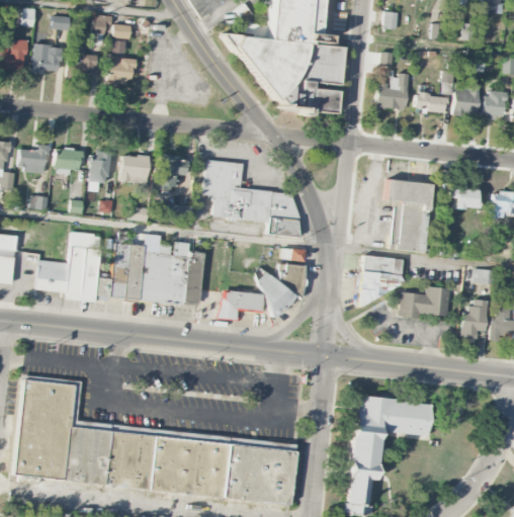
[(271,0),(268,37),(224,33),(233,47),(233,44),(276,105),(335,111),(337,90),(311,88),(312,81),(338,84),(341,47),(327,45),(328,34),(319,33),(322,0),(271,0)]
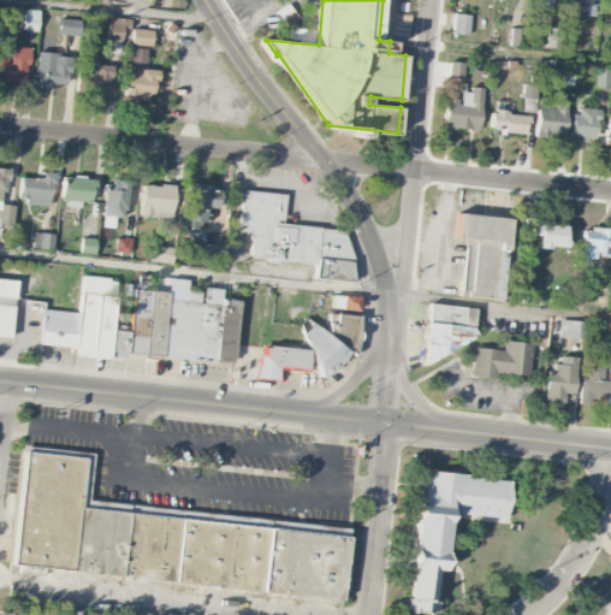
[(571,0),(570,12),(595,15),(597,0),(571,0)]
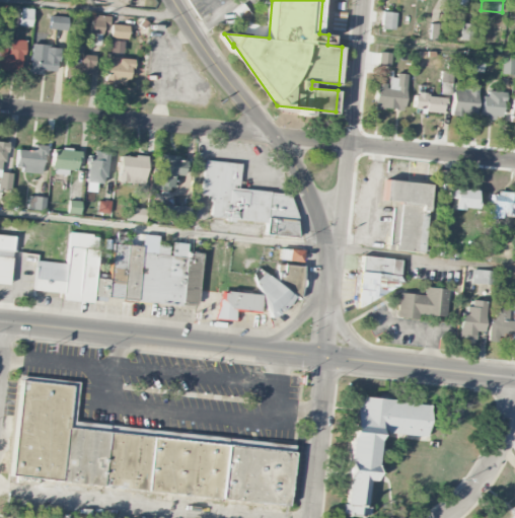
[(22,25),(34,25),(37,7),(24,7),(22,25)]
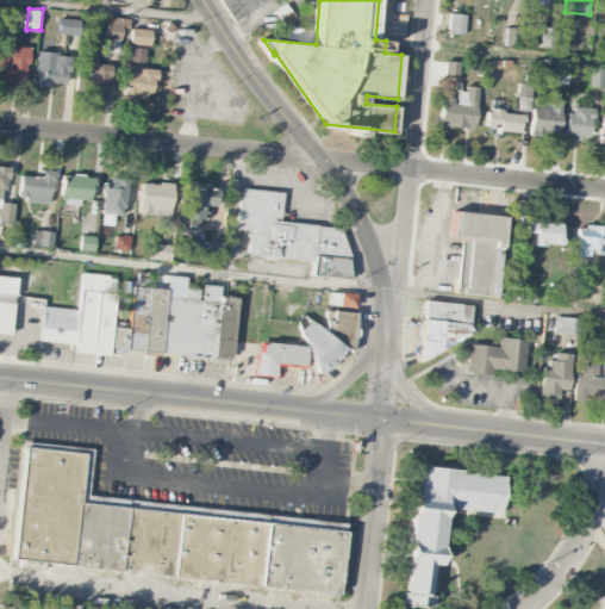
[(453,33),(469,33),(469,13),(454,13),(453,33)]
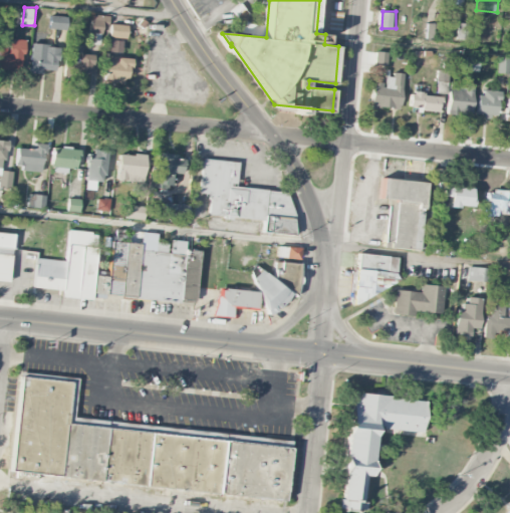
[(111,25),(111,15),(94,14),(93,32),(104,33),(105,24),(111,25)]
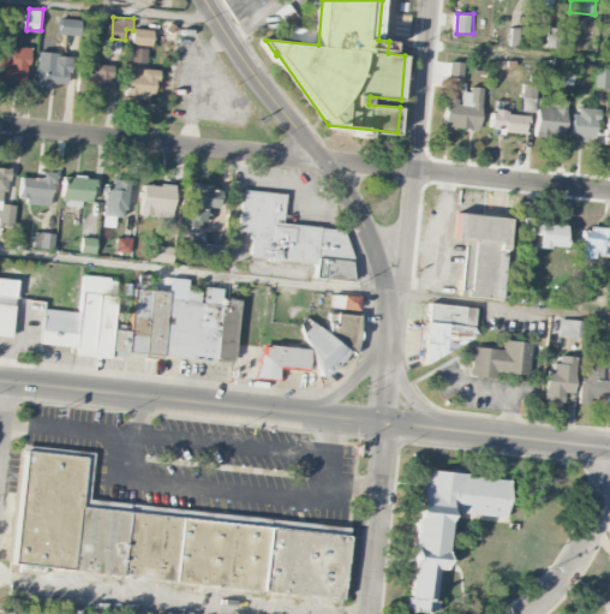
[(64,34),(87,35),(87,18),(64,18),(64,34)]
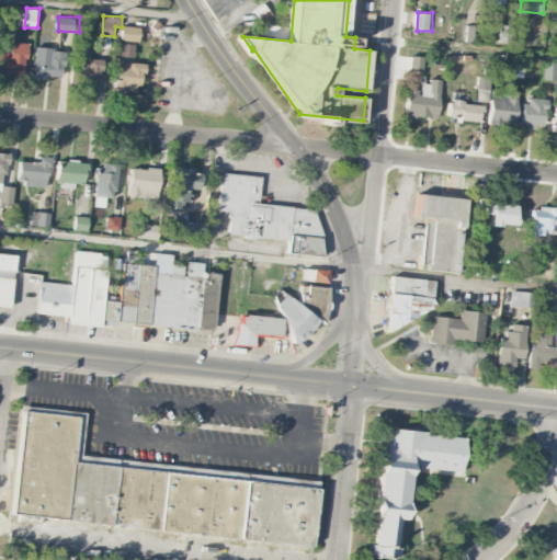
[(469,42),(480,43),(482,25),(470,24),(469,42)]
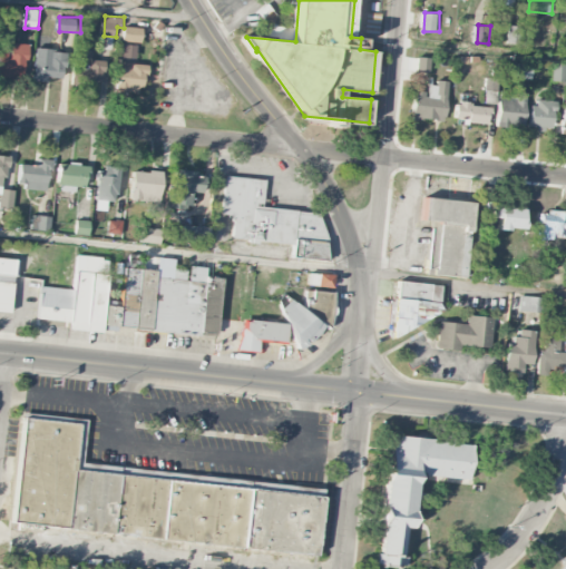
[(126,40),(144,41),(145,27),(126,26),(126,40)]
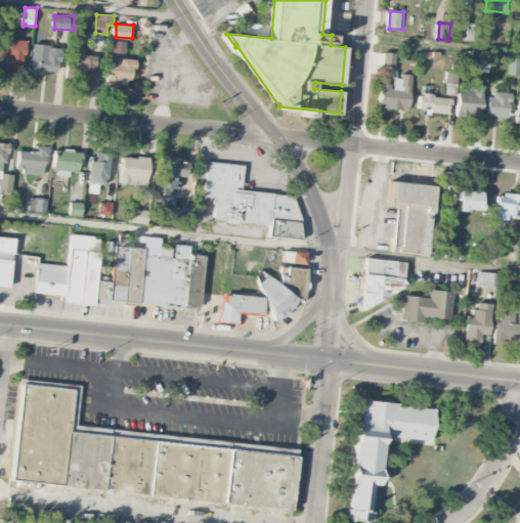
[(28,40),(13,39),(12,47),(0,46),(0,48),(0,70),(25,73),(28,40)]
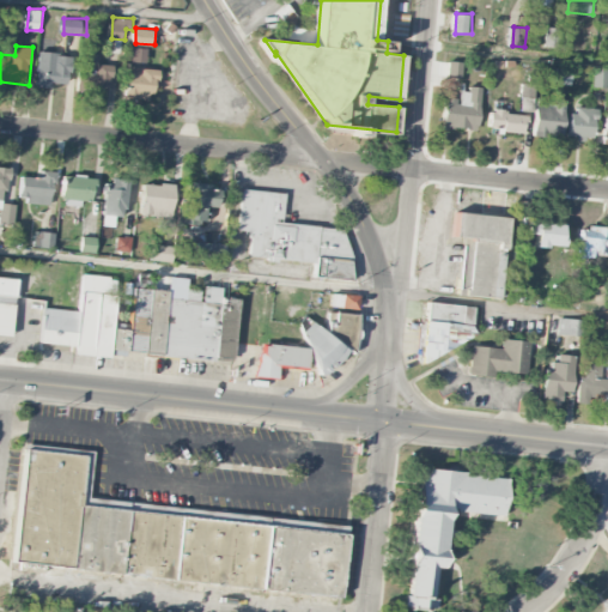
[(157,98),(159,68),(149,68),(149,48),(133,47),(131,96),(157,98)]
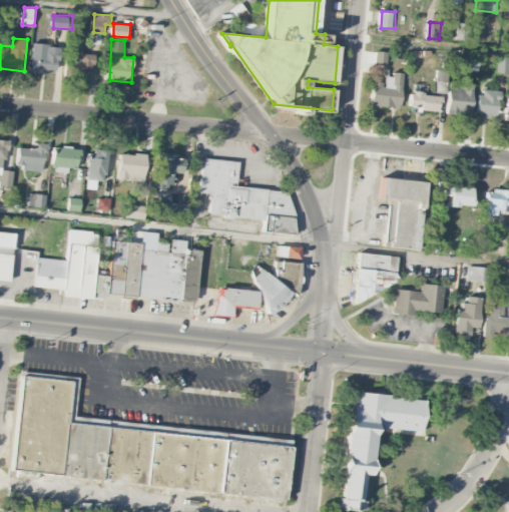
[(60,71),(62,46),(35,43),(32,72),(44,73),(45,69),(60,71)]
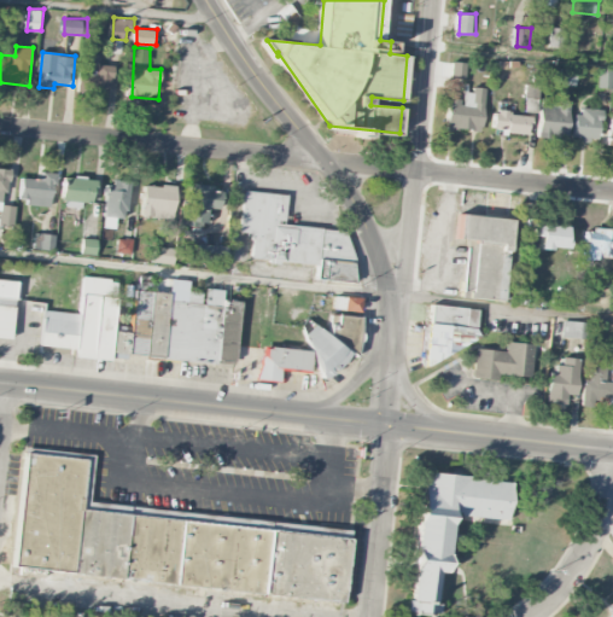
[(83,88),(115,91),(117,64),(86,62),(83,88)]
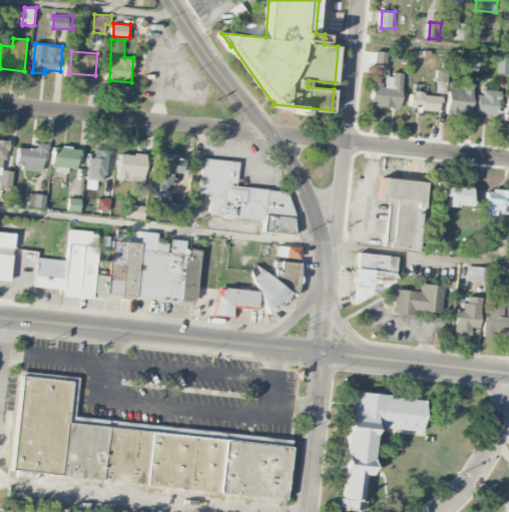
[(390,64),(390,51),(378,51),(378,64),(390,64)]
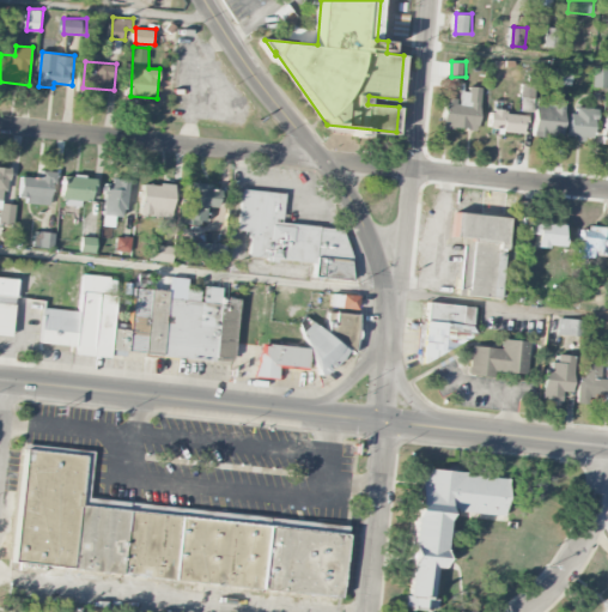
[(596,86),(607,88),(607,70),(597,68),(596,86)]
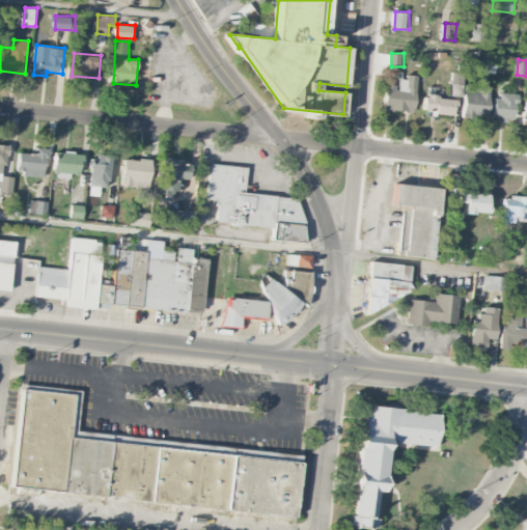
[(466,96),(467,72),(455,72),(454,95),(466,96)]
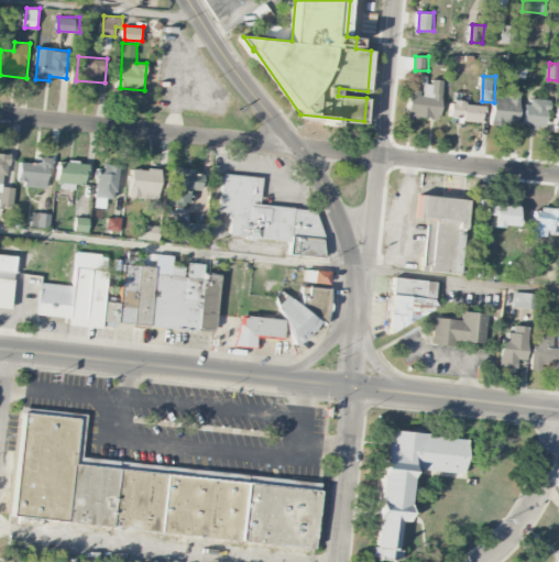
[(445,81),(425,80),(425,90),(412,89),(410,117),(444,118),(445,81)]
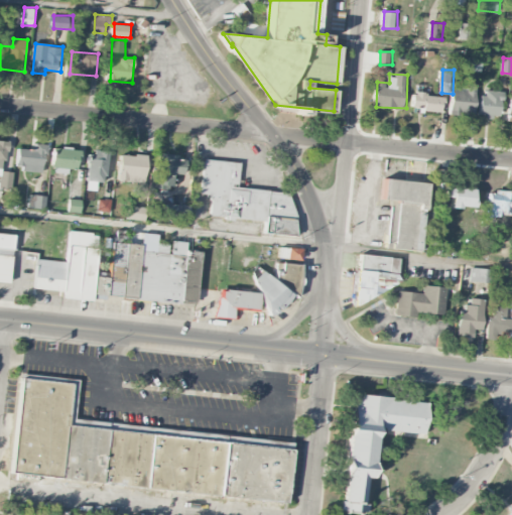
[(453,114),(477,115),(479,84),(470,84),(469,90),(454,89),(453,114)]
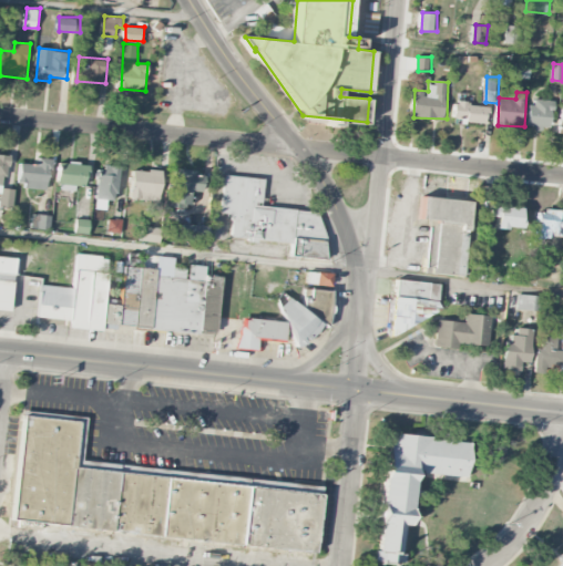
[(556,100),(533,98),(530,126),(553,129),(556,100)]
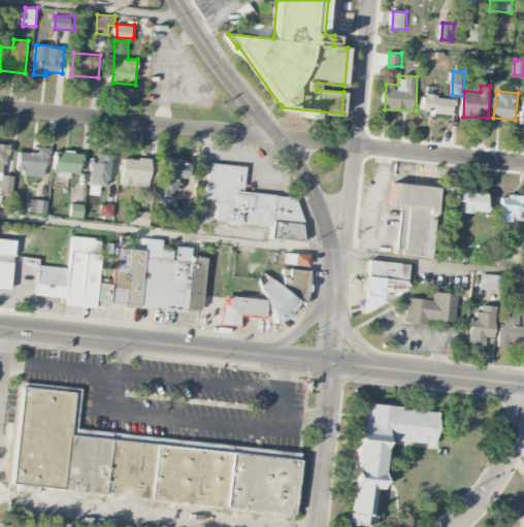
[(425,111),(456,113),(456,97),(426,95),(425,111)]
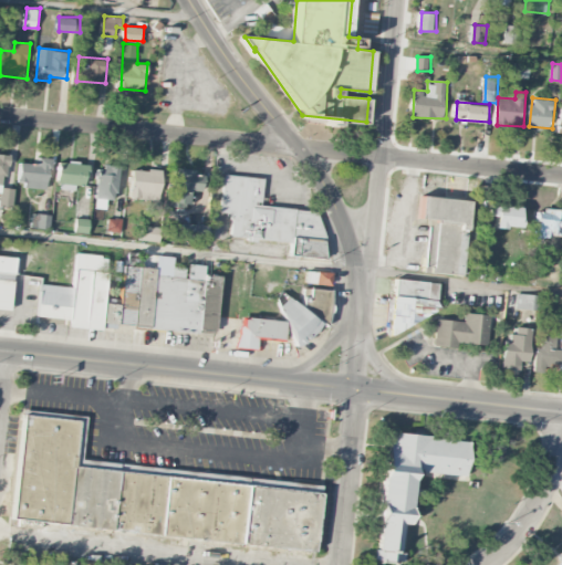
[(0,153),(0,191),(2,192),(2,207),(16,207),(17,188),(4,188),(6,175),(11,175),(12,154),(0,153)]
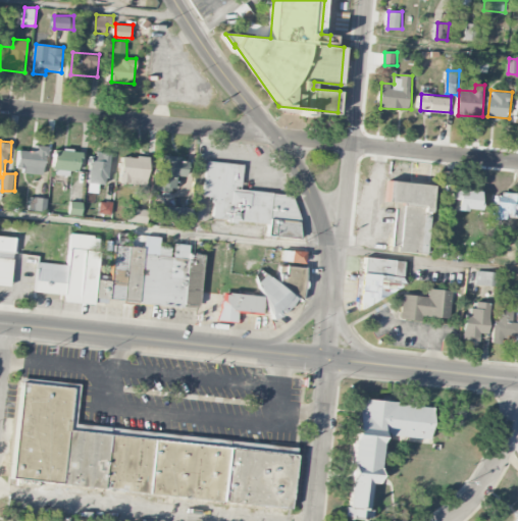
[(48,146),(38,145),(38,150),(20,149),(19,170),(47,172),(48,146)]
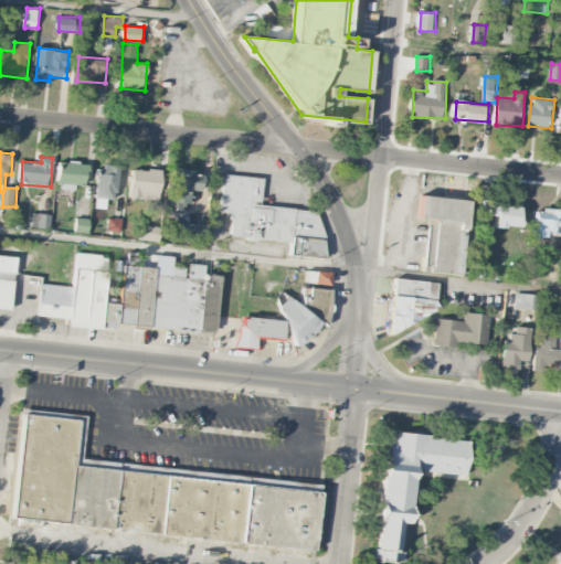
[(90,163),(62,160),(60,188),(77,190),(77,184),(87,184),(90,163)]
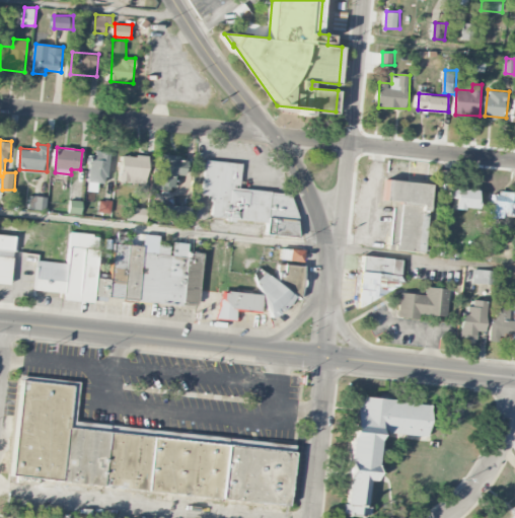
[(109,182),(111,152),(91,151),(90,181),(109,182)]
